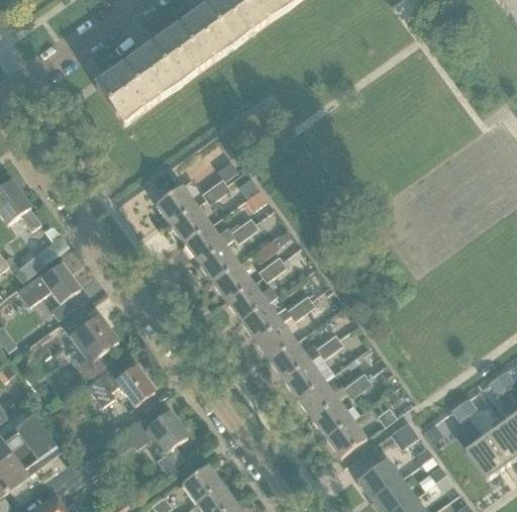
[(286,6),(282,0),(216,0),(205,8),(231,44),(286,6)]
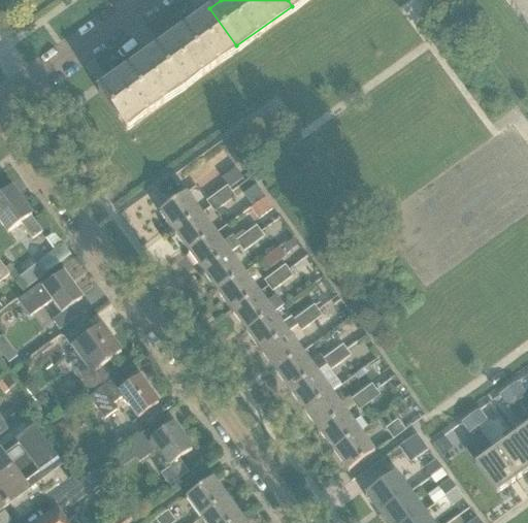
[(236,45),(209,8),(154,48),(179,86),(236,45)]
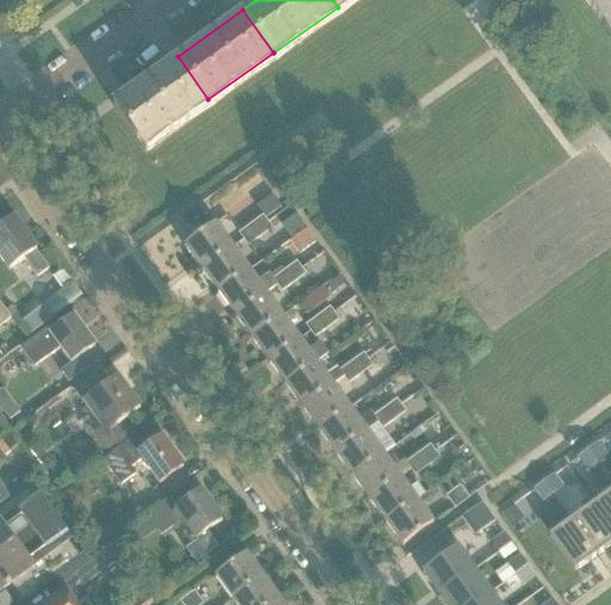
[(208,99),(178,56),(113,102),(144,143),(208,99)]
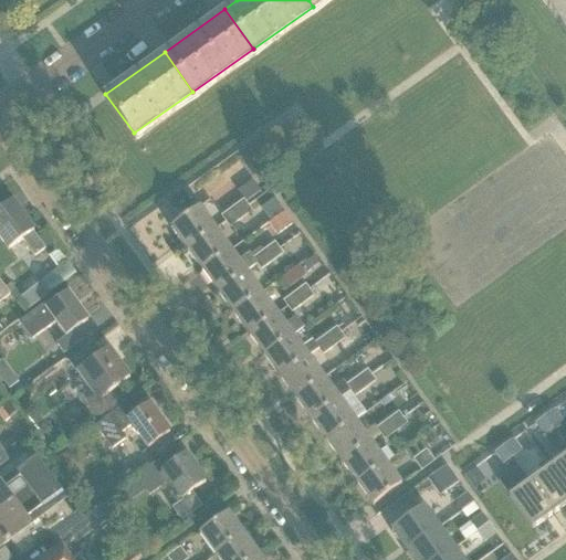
[(247,198),(261,188),(252,177),(238,187),(243,194),(247,198)]
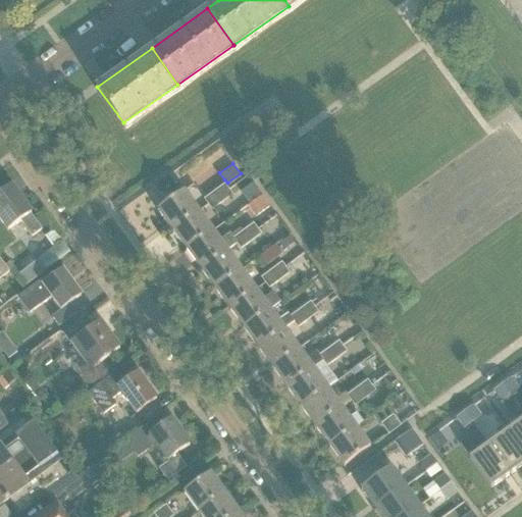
[(227,184),(227,183),(224,179),(204,195),(209,202),(212,206),(232,191),(227,184)]
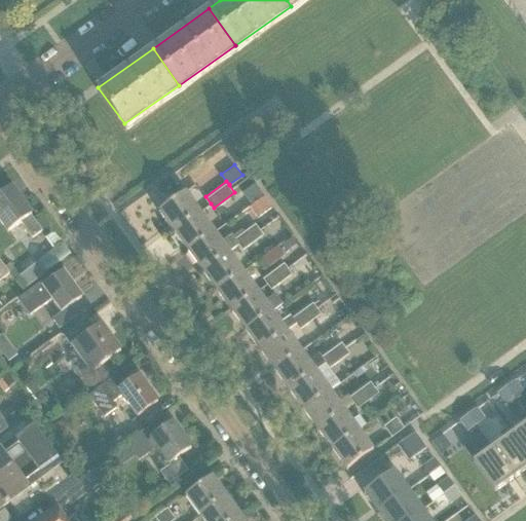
[(256,181),(242,190),(251,201),(263,191),(256,181)]
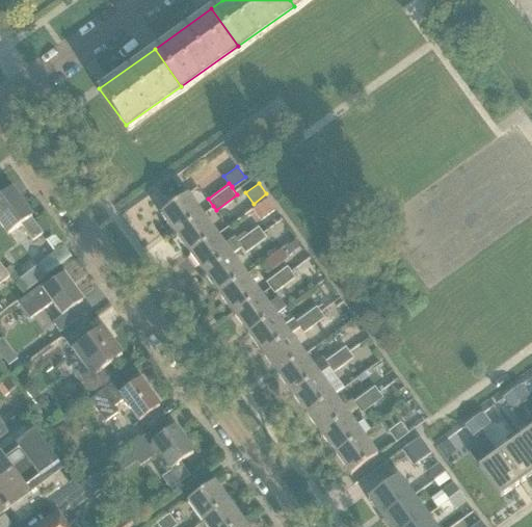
[(30,214),(31,213),(11,186),(0,193),(0,220),(6,229),(20,219),(33,237),(43,230),(30,214)]
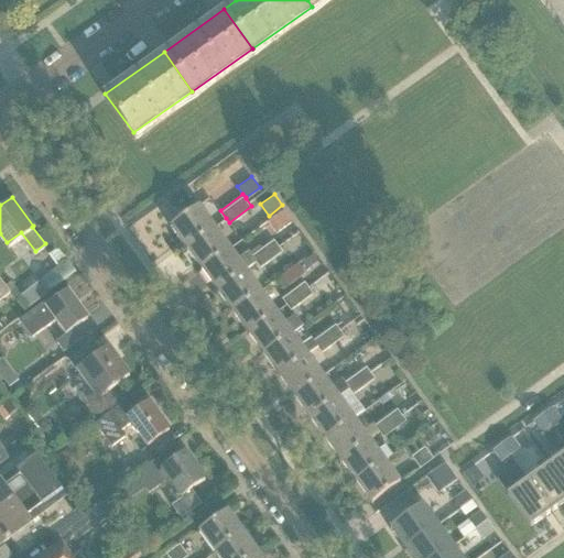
[(198,203),(170,222),(186,244),(214,223),(198,203)]
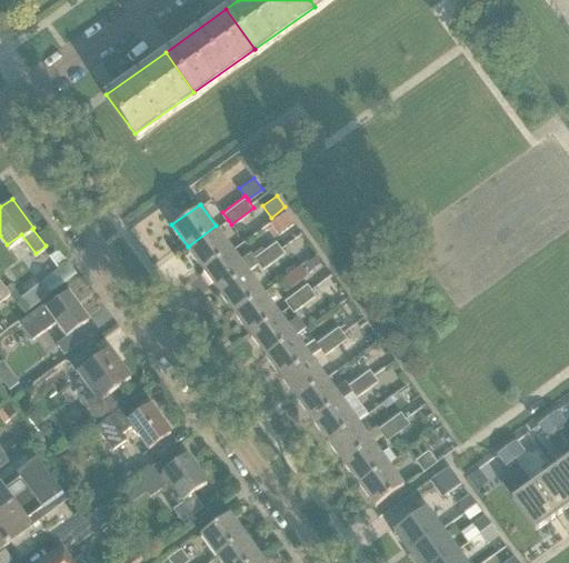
[(269,221),(278,232),(293,220),(286,209),(272,219),(269,221)]
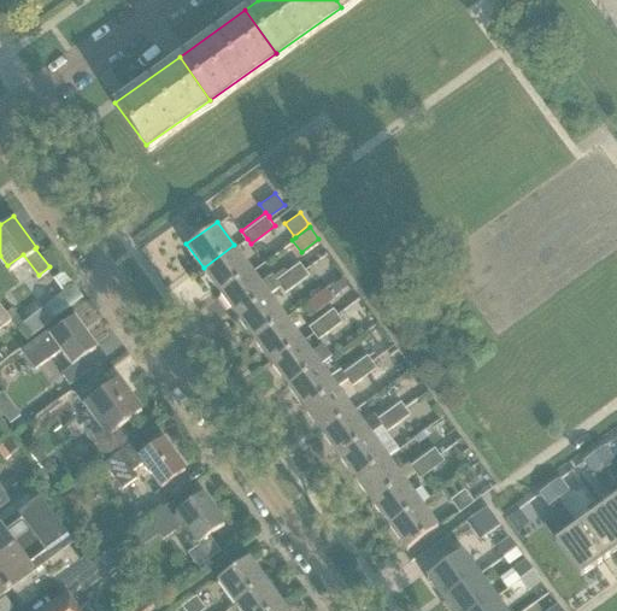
[(234,245),(204,268),(221,291),(251,268),(234,245)]
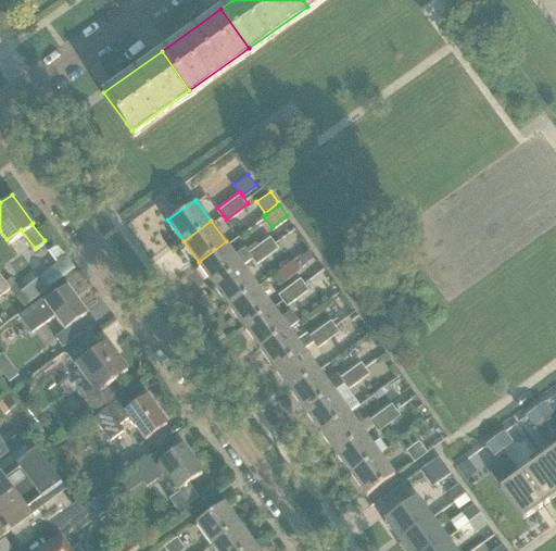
[(199,262),(214,284),(242,263),(241,262),(252,254),(255,260),(277,245),(269,235),(249,249),(245,245),(234,252),(226,241),(199,262)]
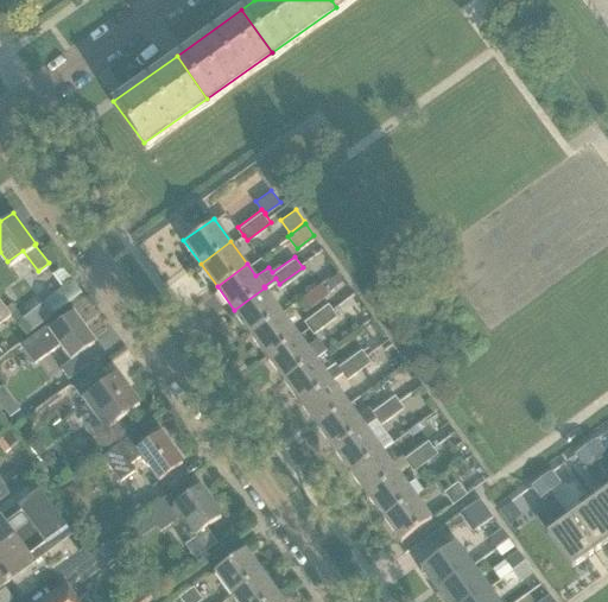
[(337,271),(327,279),(331,286),(343,278),(337,271)]
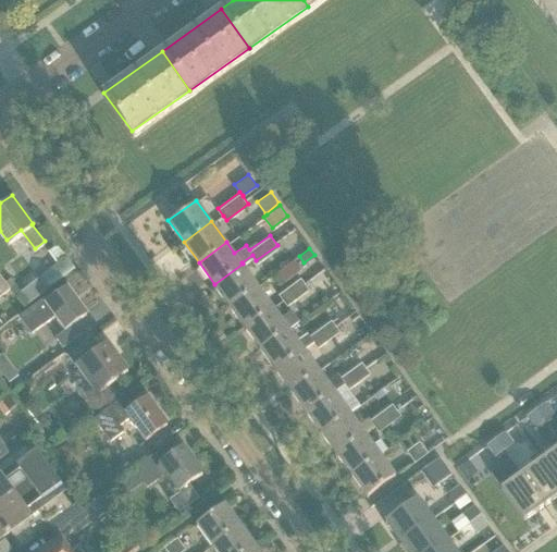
[(230,305),(258,284),(243,264),(214,284),(230,305)]
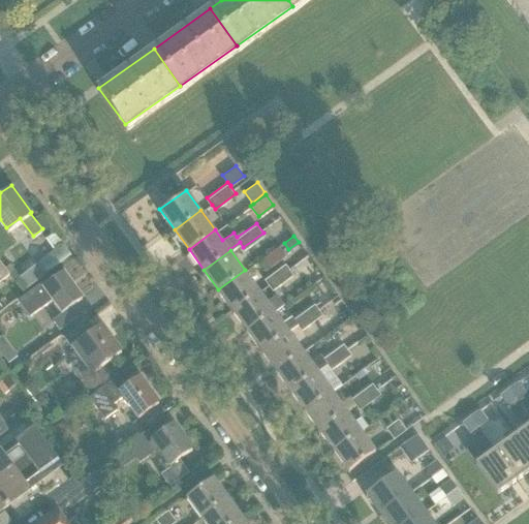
[(0,276),(14,266),(9,260),(4,265),(0,258),(0,276)]
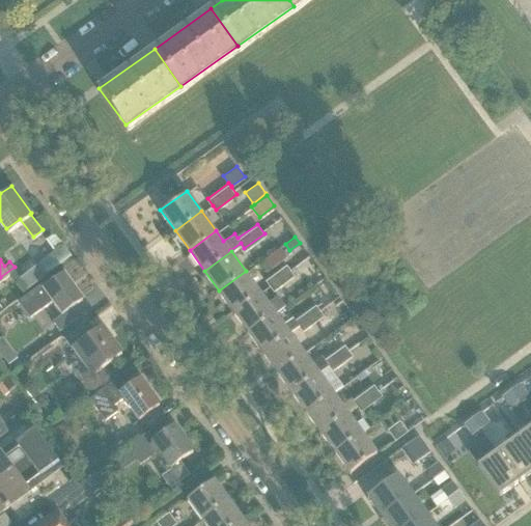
[(37,260),(18,276),(26,287),(46,272),(37,260)]
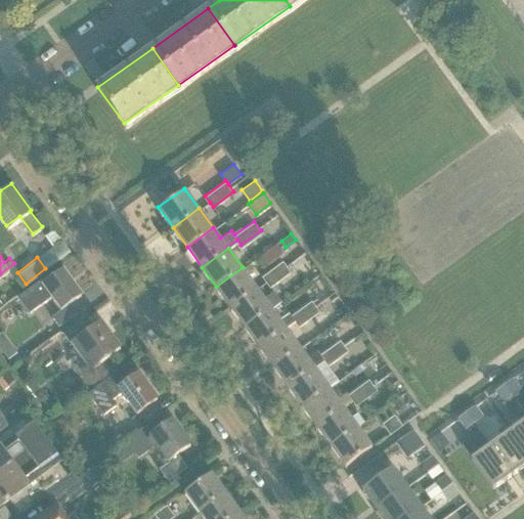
[(282,259),(262,274),(270,285),(291,269),(282,259)]
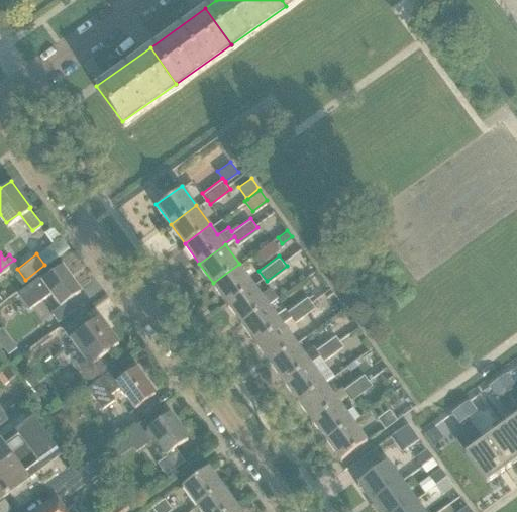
[(239,264),(213,283),(227,302),(253,283),(239,264)]
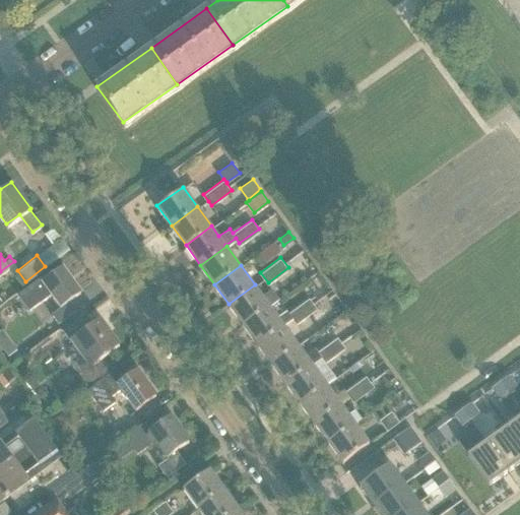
[(69,298),(80,291),(63,266),(44,279),(42,277),(18,294),(29,308),(50,293),(59,306),(51,311),(59,321),(76,308),(69,298)]
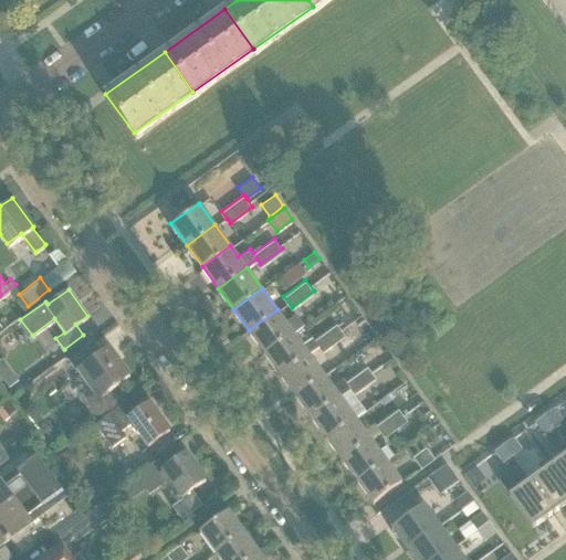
[(249,330),(264,351),(293,330),(303,323),(295,313),(285,319),(278,309),(249,330)]
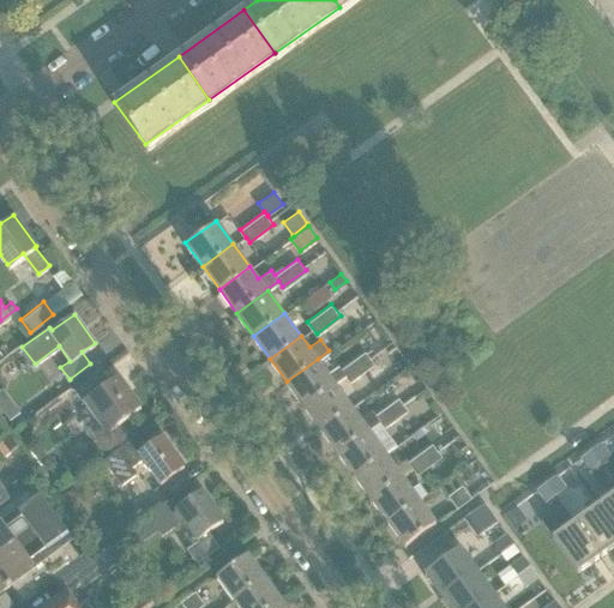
[(318,359),(287,381),(304,404),(335,381),(345,373),(350,380),(374,362),(365,349),(342,367),(338,363),(327,372),(318,359)]
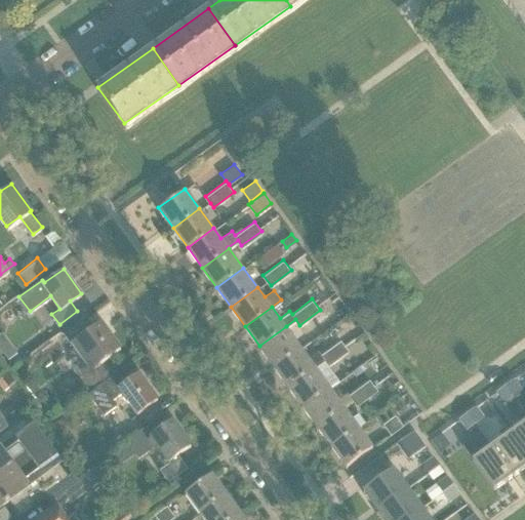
[(120,347),(102,321),(93,326),(86,315),(65,330),(91,367),(120,347)]
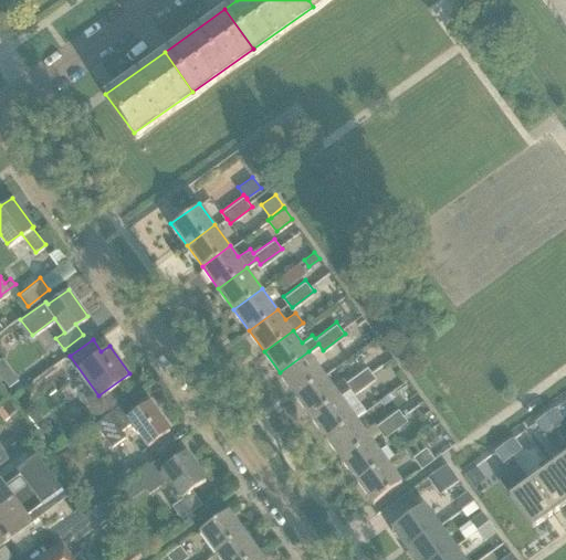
[(280,372),(295,394),(324,372),(336,363),(329,355),(318,365),(308,351),(280,372)]
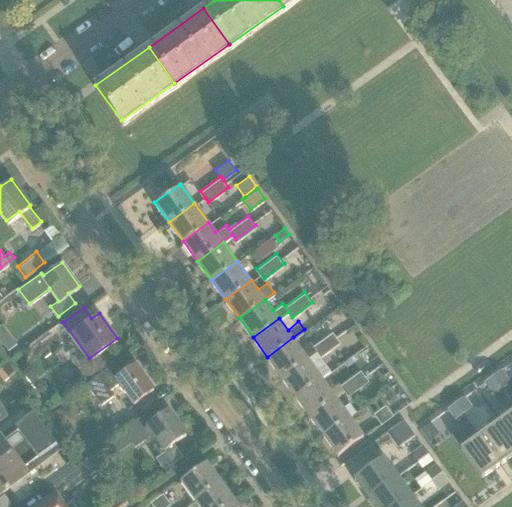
[(47,329),(31,341),(33,344),(49,332),(47,329)]
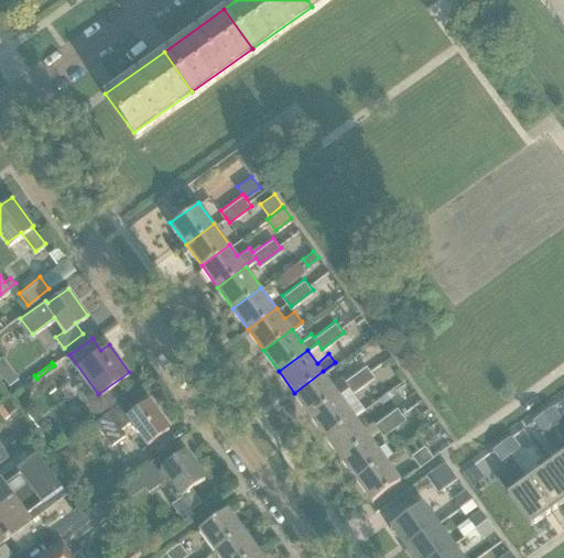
[(323,371),(294,393),(308,414),(370,369),(366,363),(345,379),(342,374),(331,382),(323,371)]
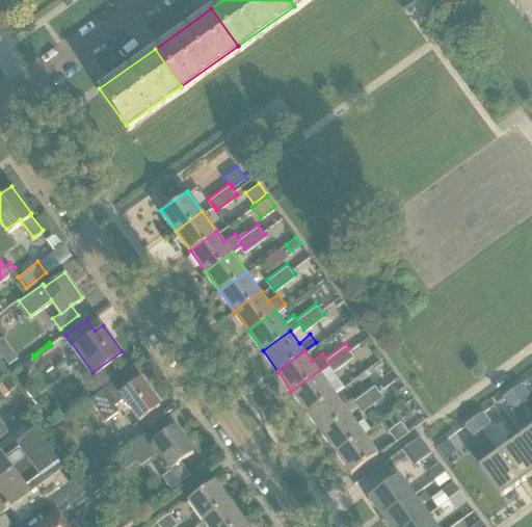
[(8,345),(0,350),(0,351),(7,361),(16,354),(8,345)]
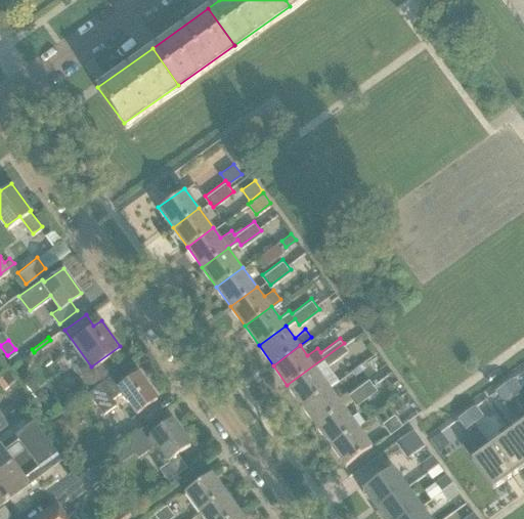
[(287,385),(301,404),(329,384),(338,377),(328,363),(348,349),(344,343),(287,385)]
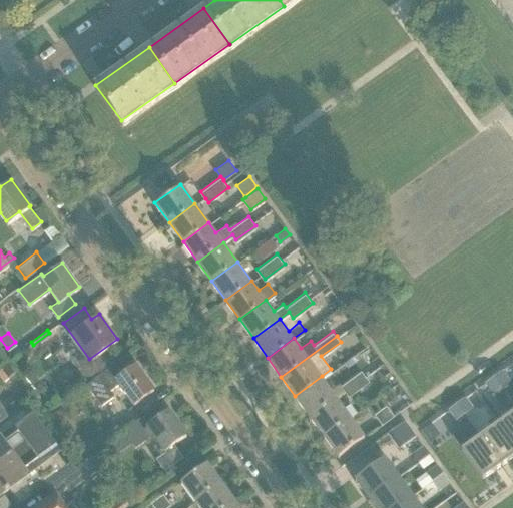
[(6,358),(0,362),(0,372),(4,378),(15,370),(6,358)]
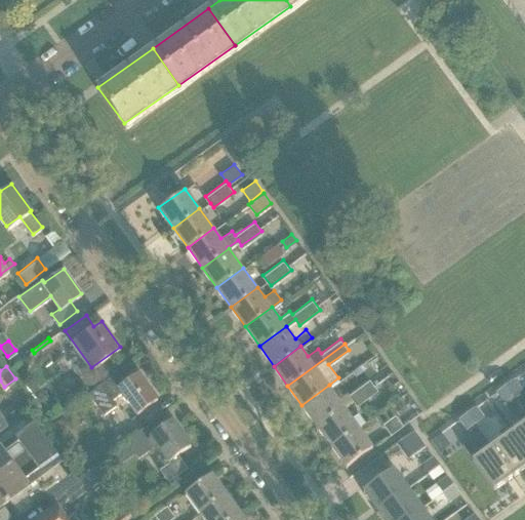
[(123,366),(101,383),(88,392),(103,412),(116,403),(111,398),(121,391),(137,412),(157,398),(138,371),(131,377),(123,366)]
